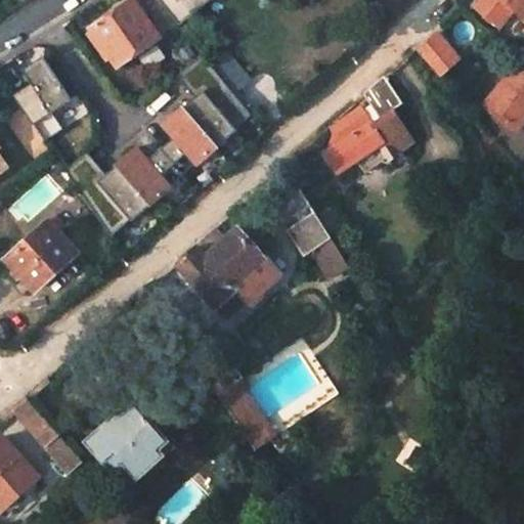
[(134,0),(127,0),(90,28),(117,64),(159,35),(134,0)]
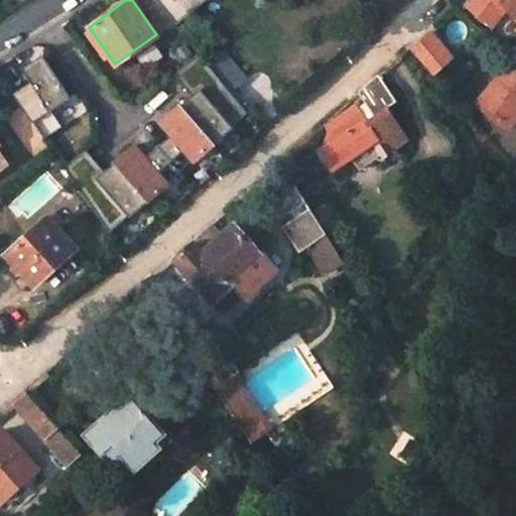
[(156,0),(140,0),(153,16),(163,8),(156,0)]
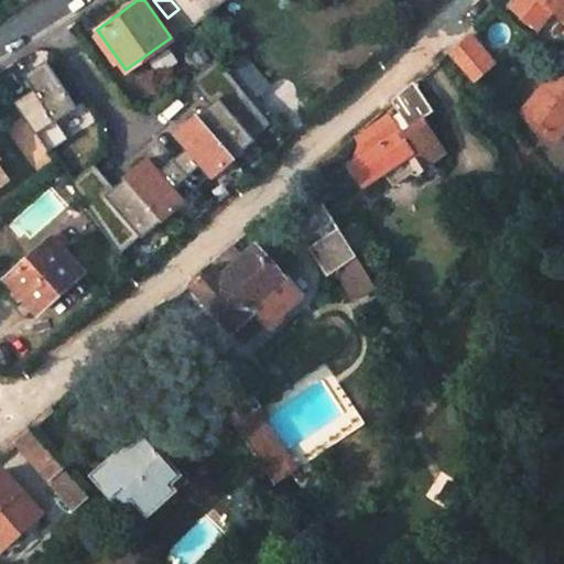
[(171,0),(179,9),(193,28),(207,15),(205,13),(194,0),(171,0)]
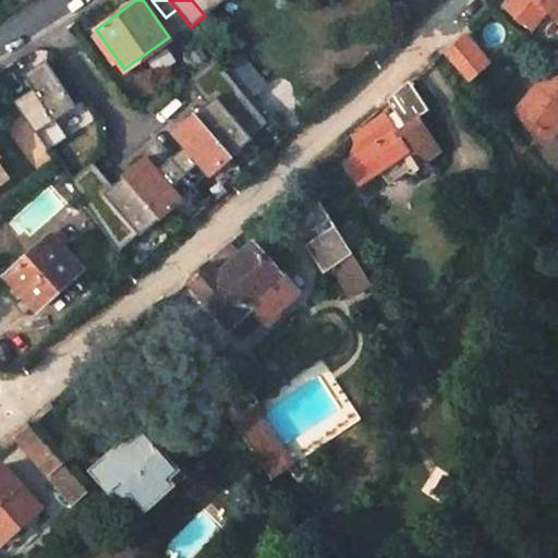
[(192,0),(203,13),(217,0),(192,0)]
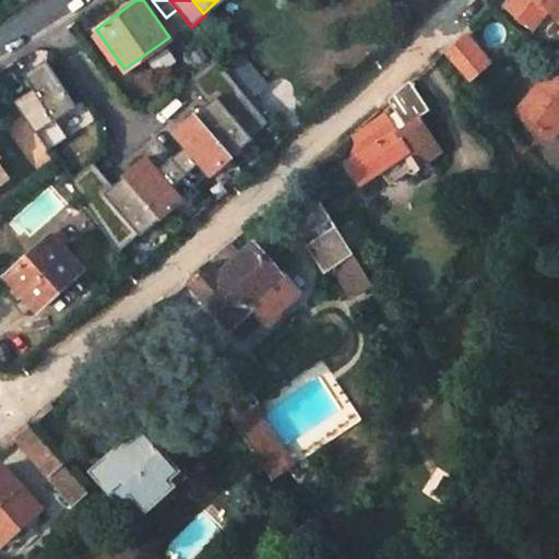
[(557,14),(558,11),(558,0),(512,0),(508,6),(530,23),(544,4),(557,14)]
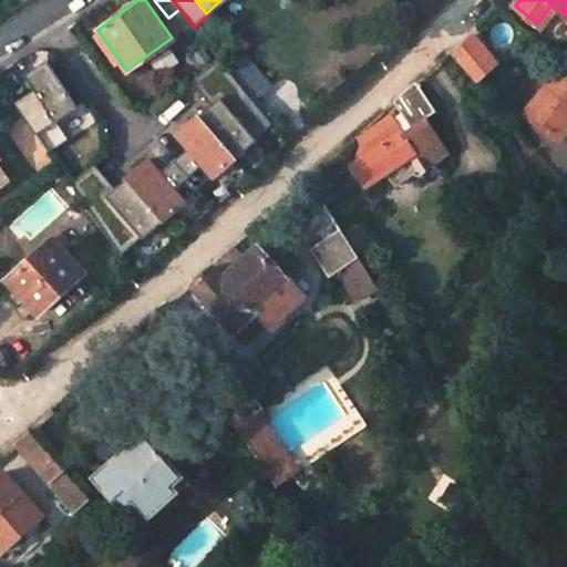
[(453,55),(476,82),(500,64),(474,37),(453,55)]
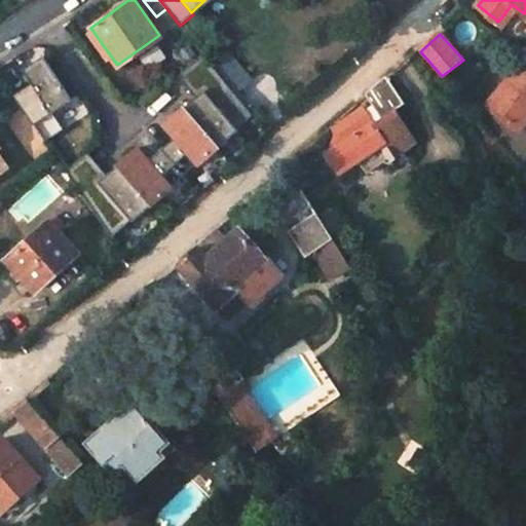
[(59,177),(111,237),(130,220),(132,221),(172,187),(171,186),(197,163),(198,164),(238,130),(237,128),(254,115),(201,54),(176,76),(195,99),(107,174),(88,151),(59,177)]
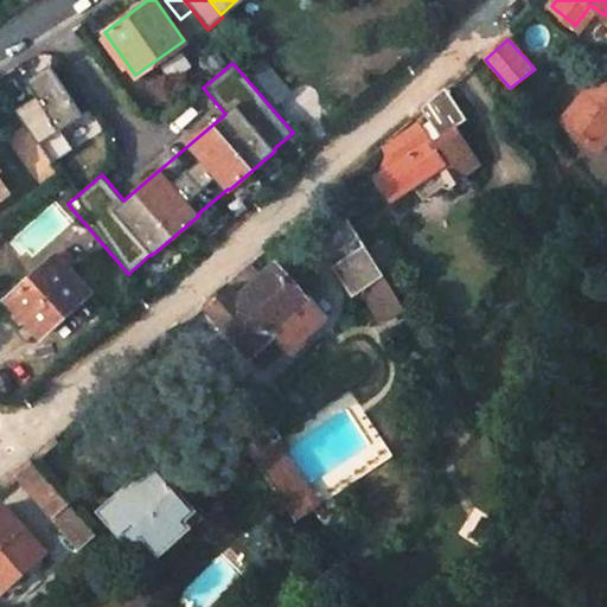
[(16,110),(52,164),(72,149),(61,132),(83,116),(50,68),(27,82),(37,96),(16,110)]
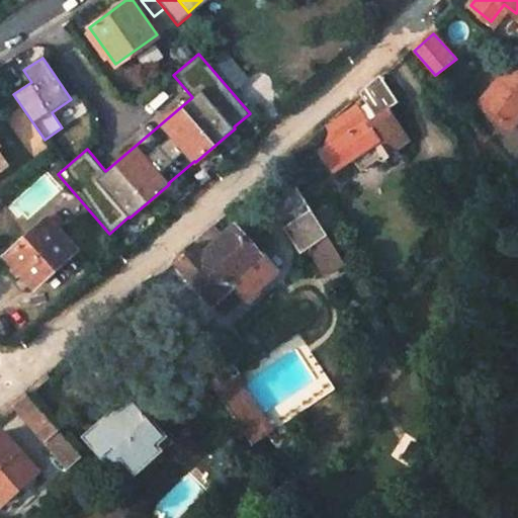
[(512,130),(517,122),(517,63),(516,62),(489,92),(504,104),(494,116),(512,130)]
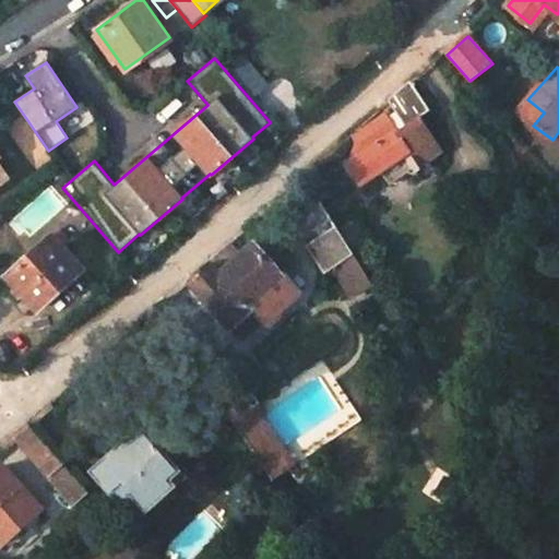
[(393,127),(408,151),(380,171),(390,186),(414,169),(417,174),(421,170),(419,166),(441,150),(419,117),(428,111),(412,86),(385,103),(393,116),(389,119),(390,121),(393,127)]
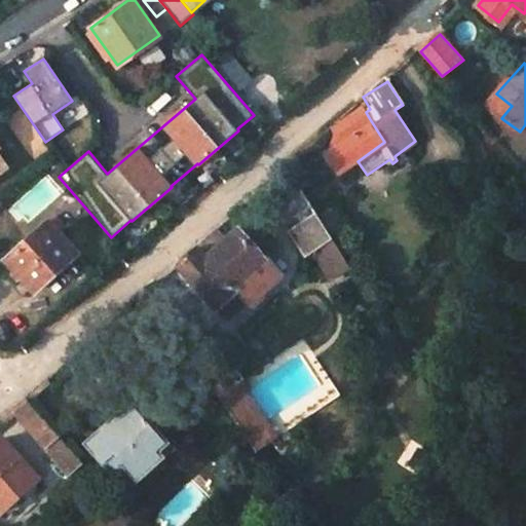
[(512,106),(496,94),(489,102),(501,118),(512,106)]
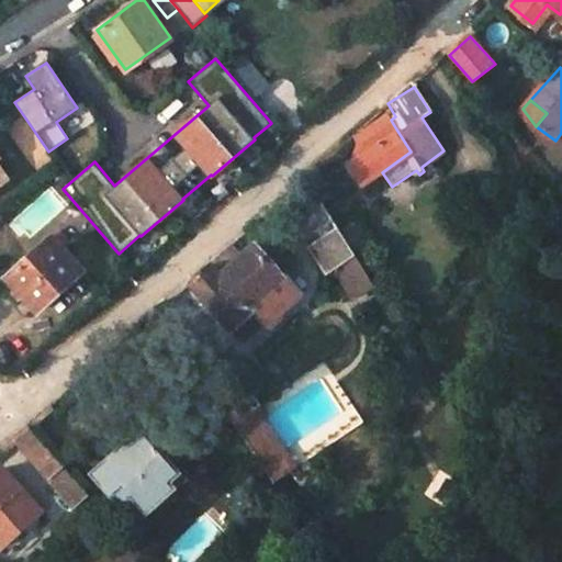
[(388,115),(370,128),(378,141),(395,127),(392,122),(391,120),(388,116),(388,115)]
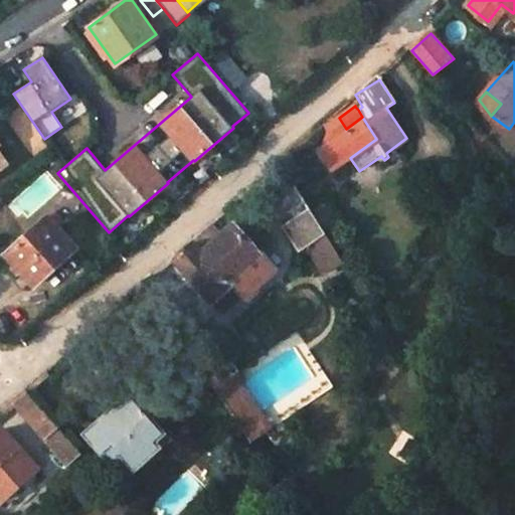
[(331,140),(319,149),(332,171),(350,158),(376,139),(362,117),(346,129),(345,130),(337,136),(331,140)]
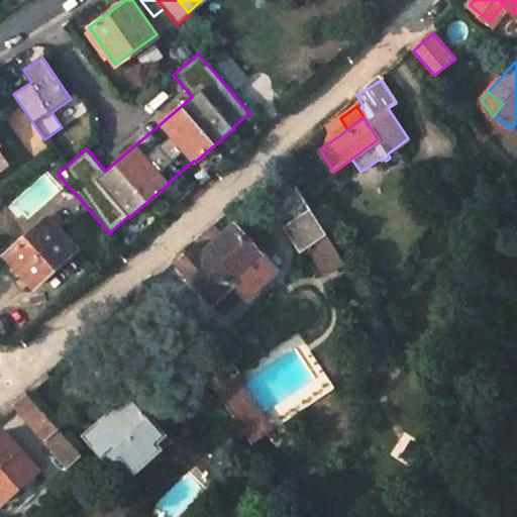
[(323,203),(311,211),(324,230),(336,223),(323,203)]
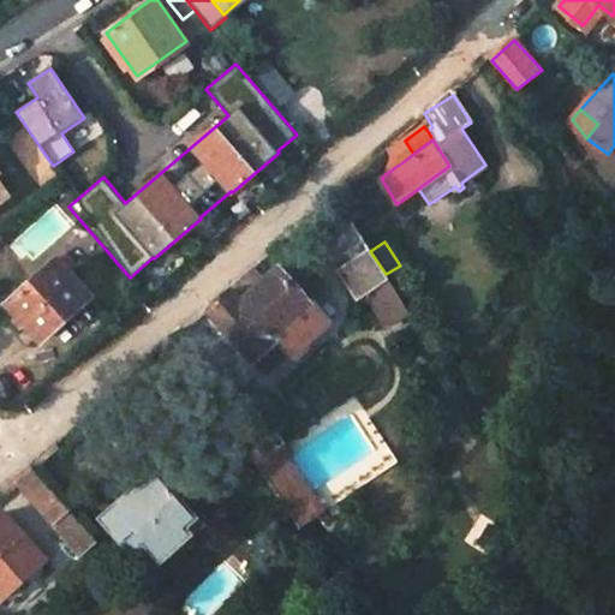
[(370,251),(348,264),(366,292),(388,279),(386,274),(370,251)]
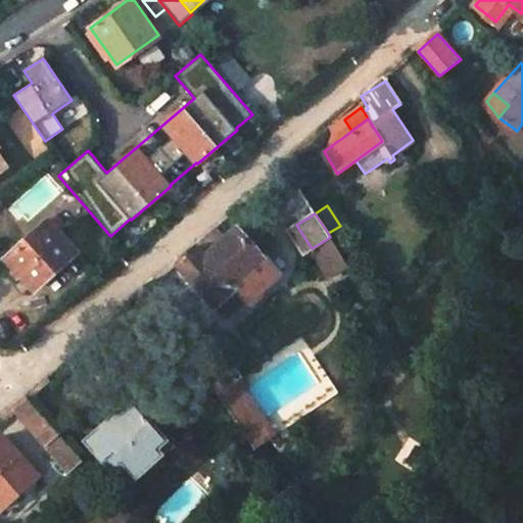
[(48,220),(5,257),(33,288),(36,285),(38,288),(52,279),(58,273),(61,268),(58,265),(76,250),(48,220)]
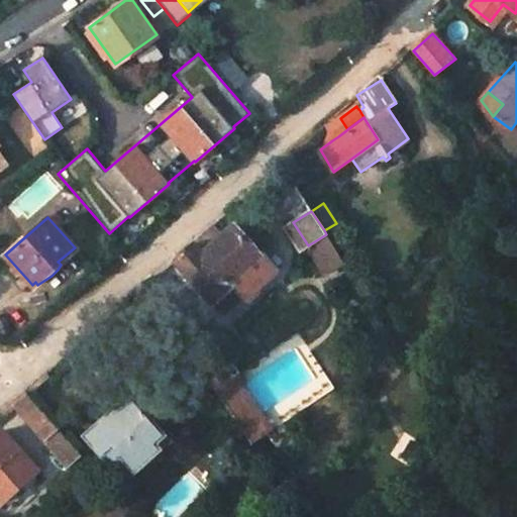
[(213,223),(192,242),(193,243),(195,243),(203,253),(223,234),(213,223)]
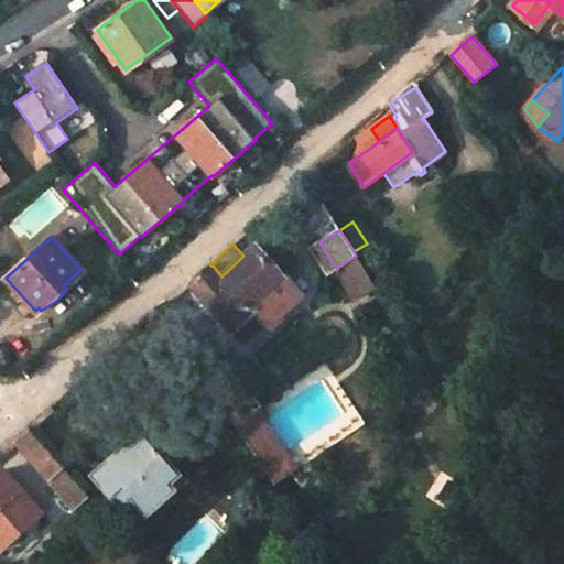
[(243,256),(221,277),(251,311),(285,278),(256,245),(243,256)]
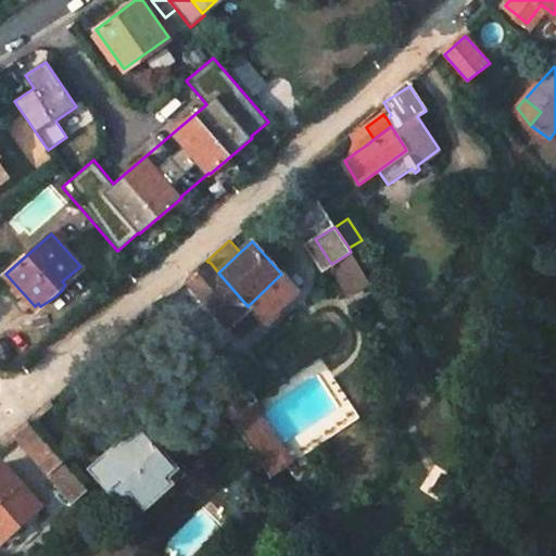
[(351,252),(331,264),(349,292),(368,280),(369,280),(357,261),(351,252)]
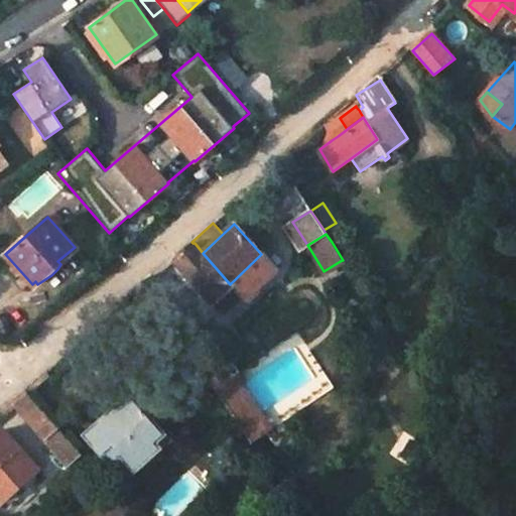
[(192,243),(174,258),(211,298),(212,300),(230,286),(232,285),(230,284),(203,253),(195,243),(192,243)]
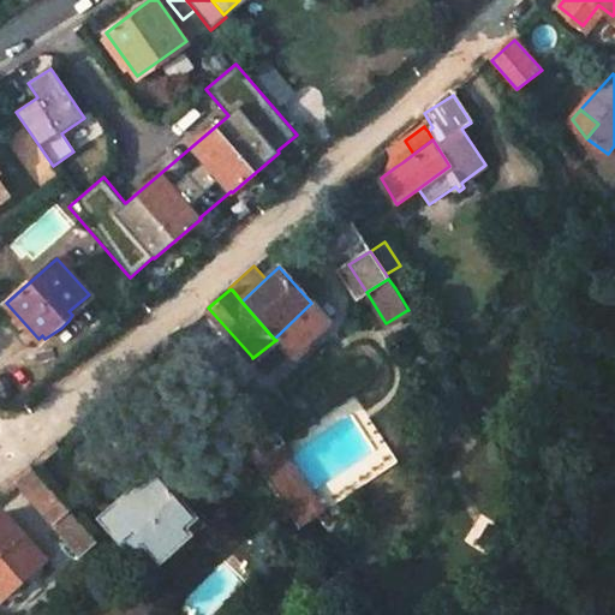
[(282,449),(261,465),(303,525),(326,509),(282,449)]
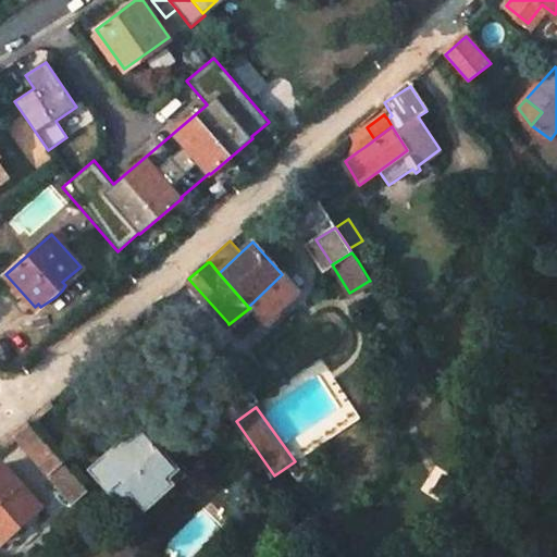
[(62,460),(29,422),(15,434),(48,472),(62,460)]
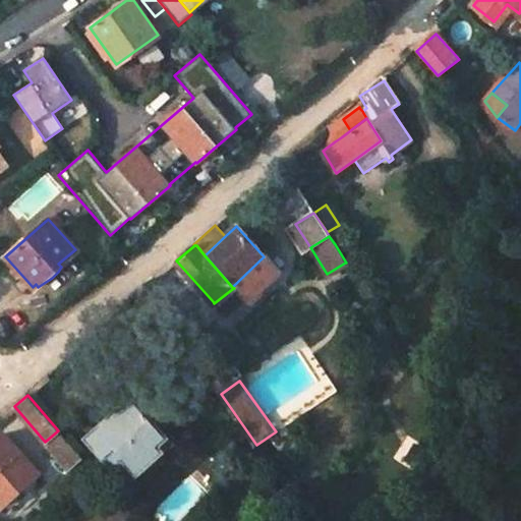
[(133,399),(89,438),(106,456),(110,452),(118,459),(120,459),(124,456),(138,472),(173,442),(133,399)]
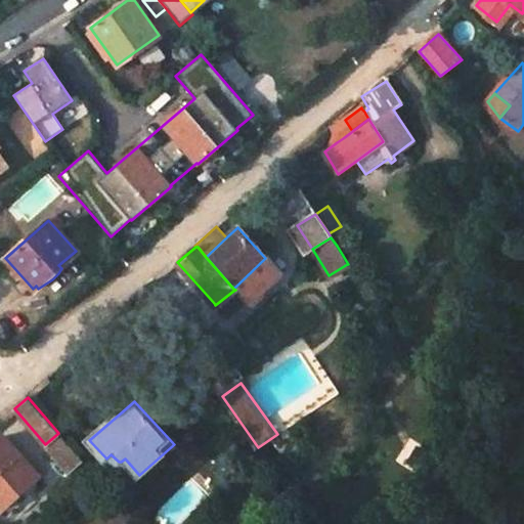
[(45,444),(69,469),(81,457),(62,437),(58,433),(45,444)]
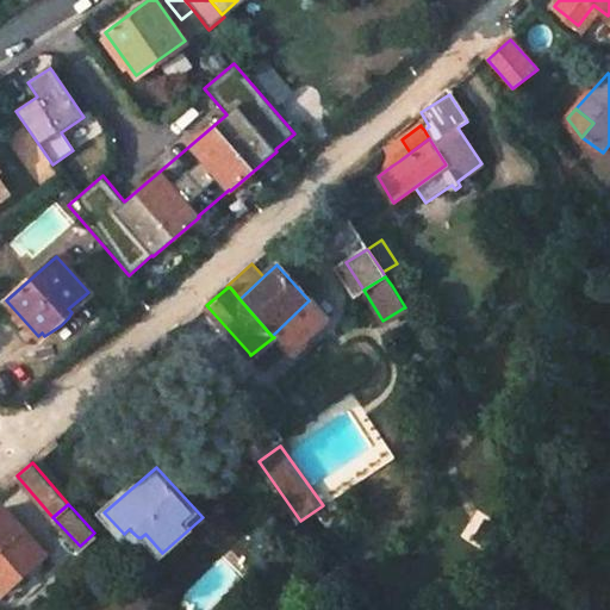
[(0,592),(1,593),(6,589),(39,559),(45,554),(39,547),(30,536),(4,508),(0,510),(0,592)]
